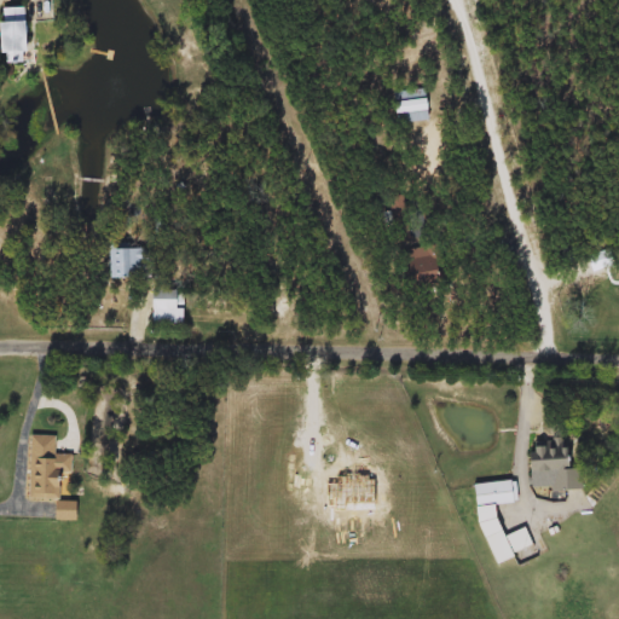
[(0,55),(0,9),(23,9),(23,63),(4,63),(4,55),(0,55)]
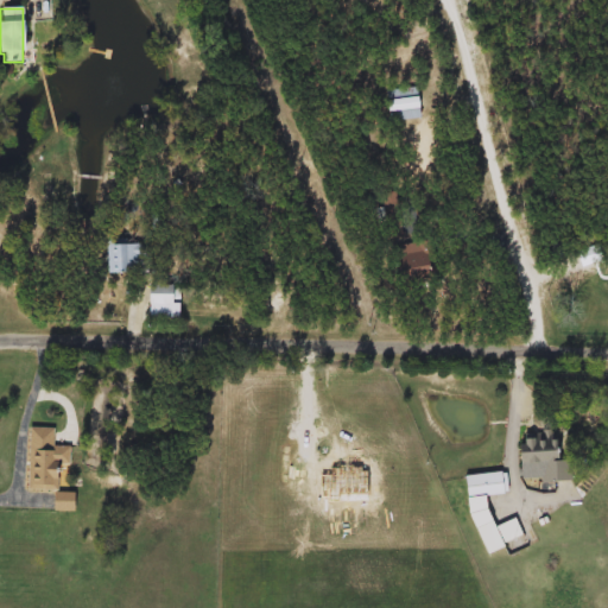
[(385,90),(418,90),(418,120),(385,120),(385,90)]
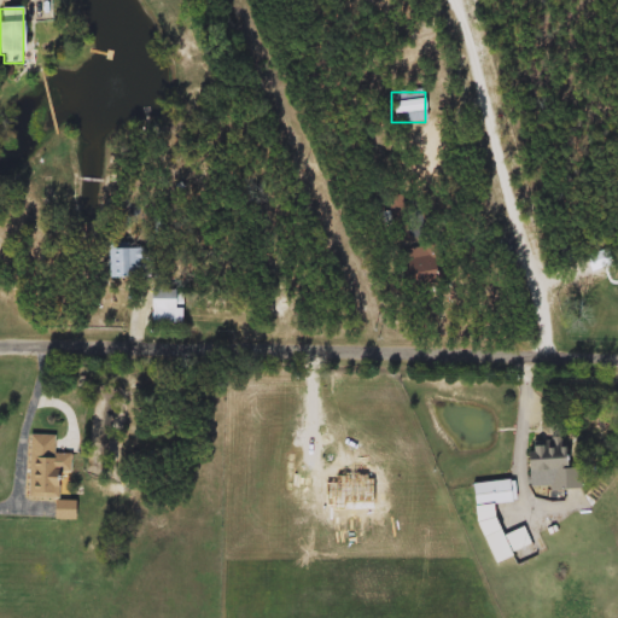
[(152,280),(108,280),(108,246),(152,246),(152,280)]
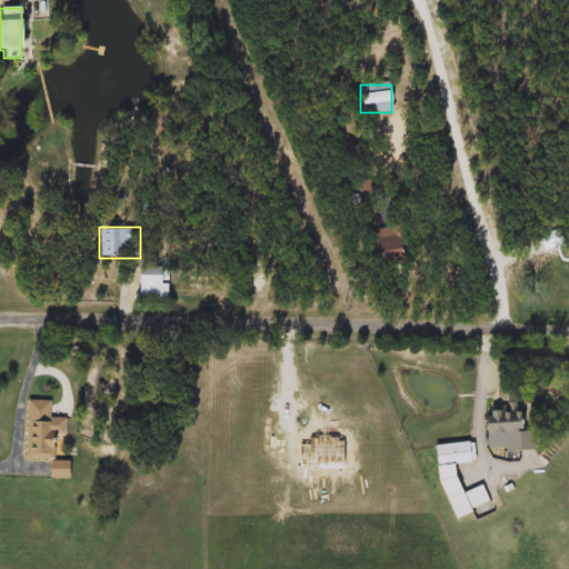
[(369,230),(407,228),(409,268),(370,269),(369,230)]
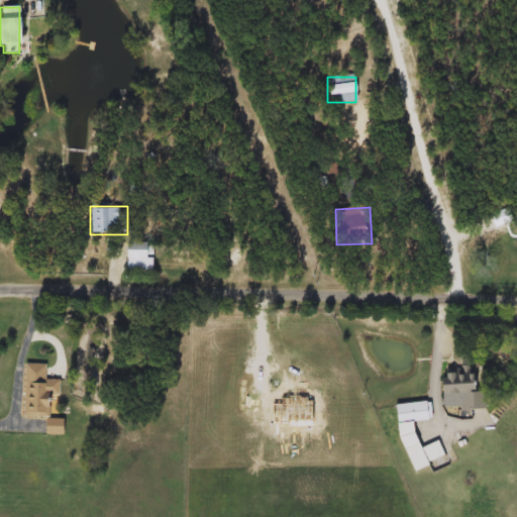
[(24,417),(25,365),(46,365),(46,379),(60,380),(60,396),(49,396),(49,418),(24,417)]
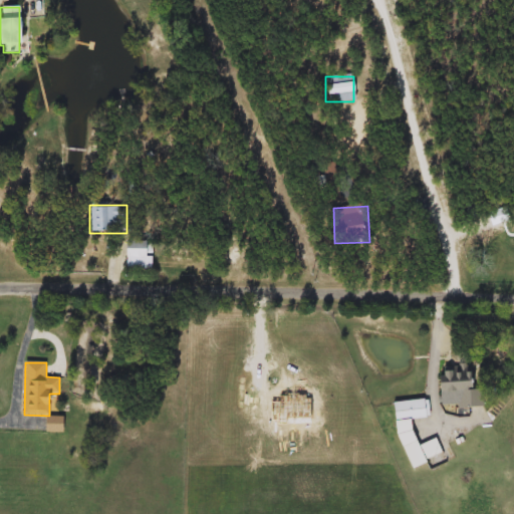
[(438,382),(444,381),(443,370),(460,370),(459,364),(482,363),(483,407),(460,408),(460,398),(438,399),(438,382)]
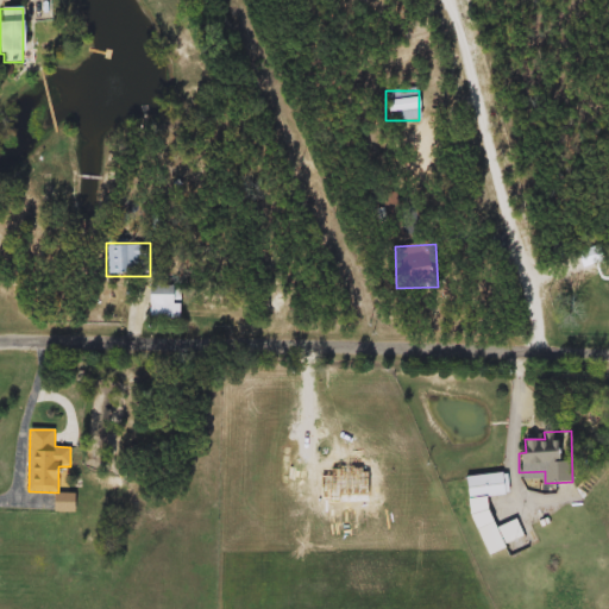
[(509,496),(469,498),(468,476),(508,475),(509,496)]
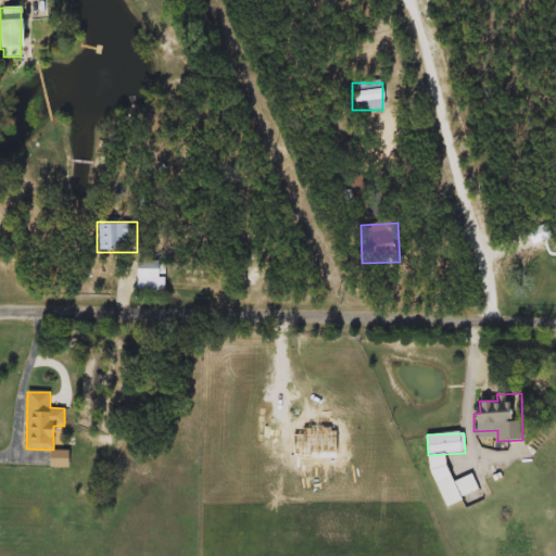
[(76,491),(61,491),(61,457),(76,457),(76,491)]
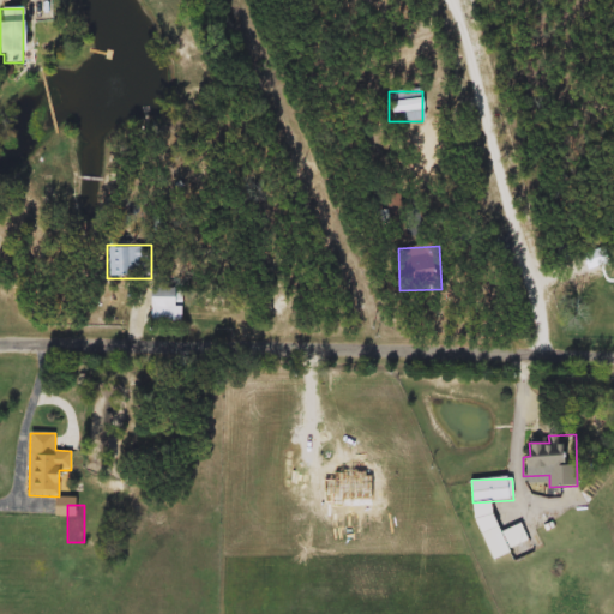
[(482,534),(499,527),(501,533),(522,523),(530,543),(494,560),(482,534)]
